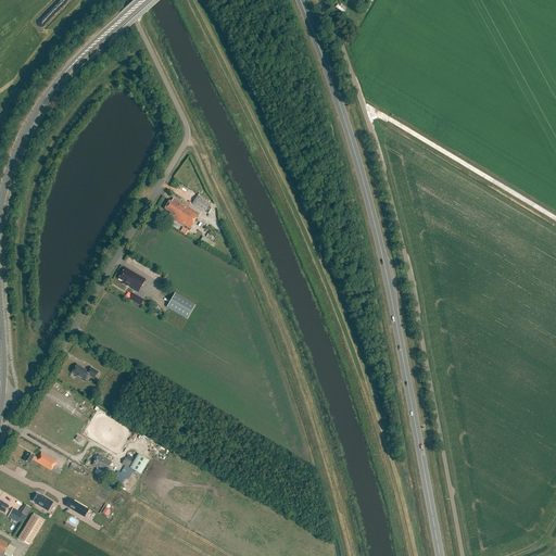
[(336,8),(343,13),(345,11),(338,4),(336,8)]
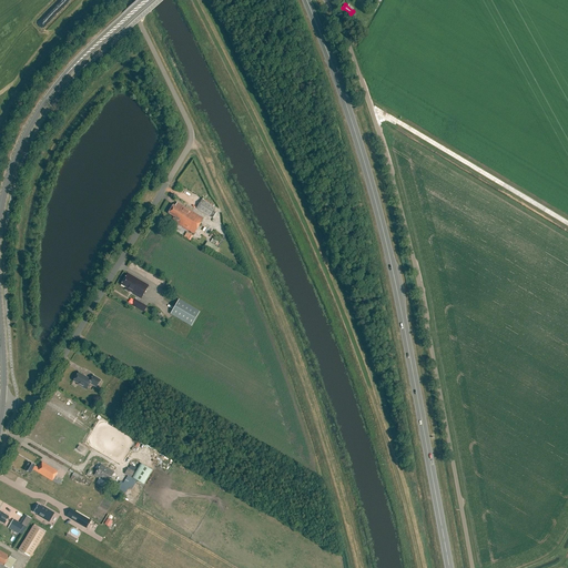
[(202,199),(196,208),(210,216),(215,208),(202,199)]
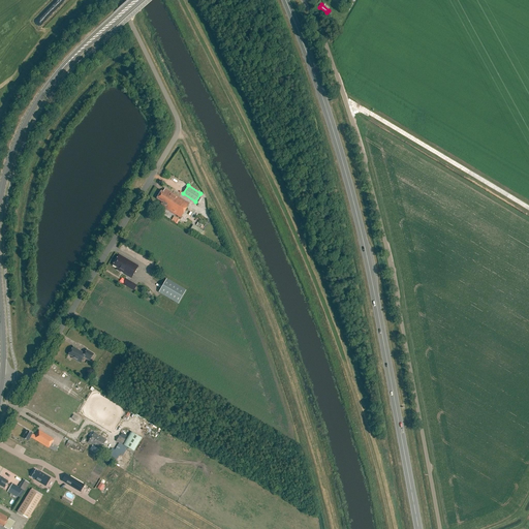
[(164,189),(163,192),(161,191),(156,198),(161,201),(160,204),(164,206),(163,208),(181,218),(189,204),(164,189)]
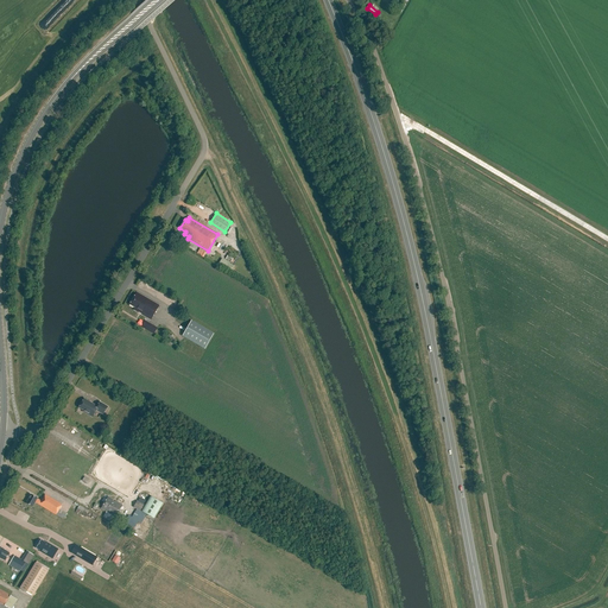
[(222,258),(219,265),(232,272),(235,265),(222,258)]
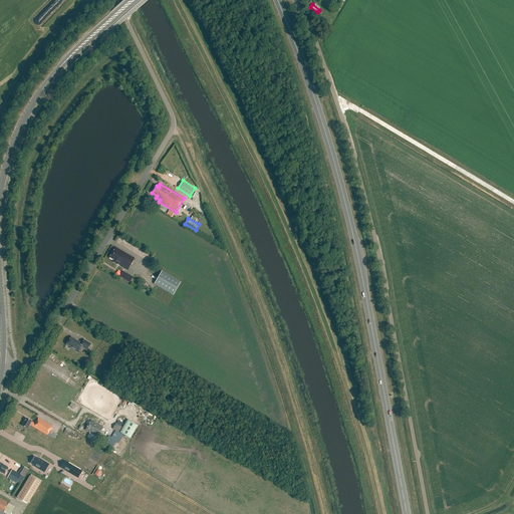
[(135,258),(115,247),(109,258),(113,260),(112,262),(127,270),(135,258)]
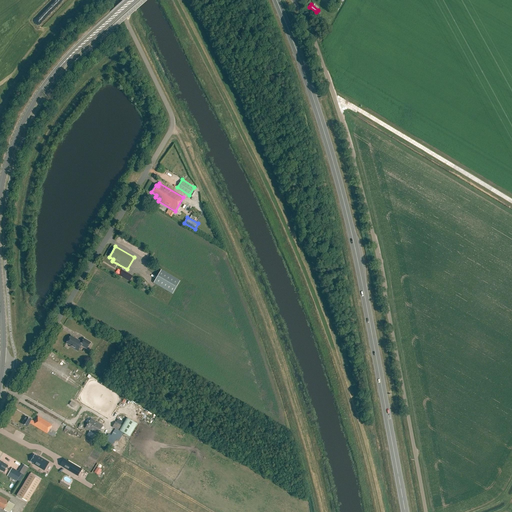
[(161,270),(153,283),(172,294),(180,281),(161,270)]
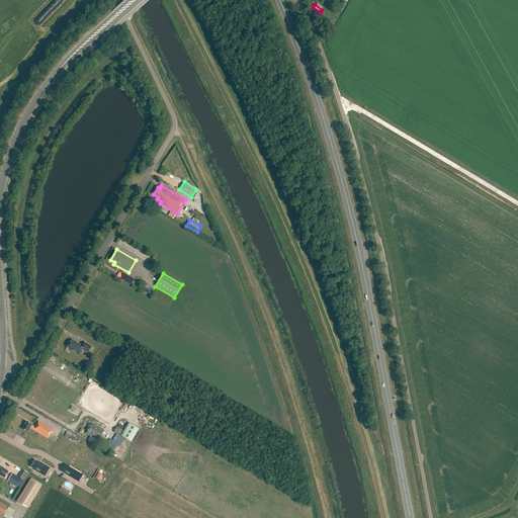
[(133,284),(135,281),(123,274),(121,278),(133,284)]
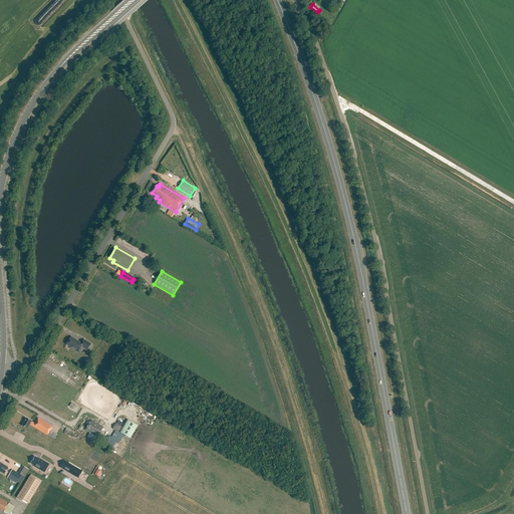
[(87,350),(91,344),(84,339),(82,343),(71,337),(69,339),(68,339),(66,342),(67,343),(66,344),(70,347),(70,348),(78,353),(81,347),(87,350)]
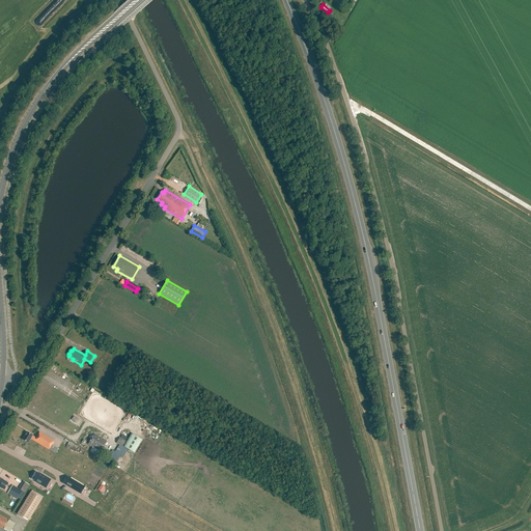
[(55,453),(58,449),(52,445),(54,441),(39,432),(36,438),(33,436),(27,431),(23,440),(28,443),(30,439),(55,453)]
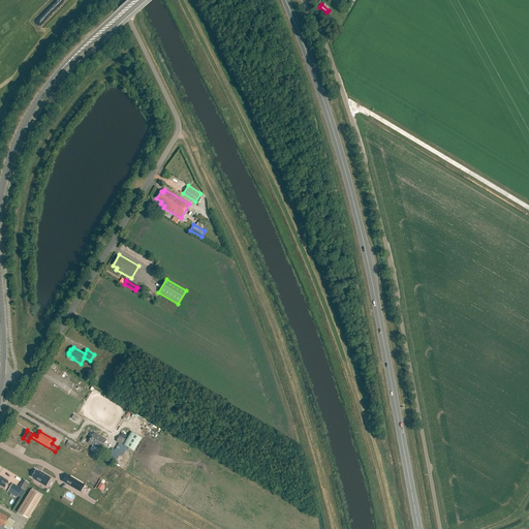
[(94,432),(88,442),(100,449),(106,440),(94,432)]
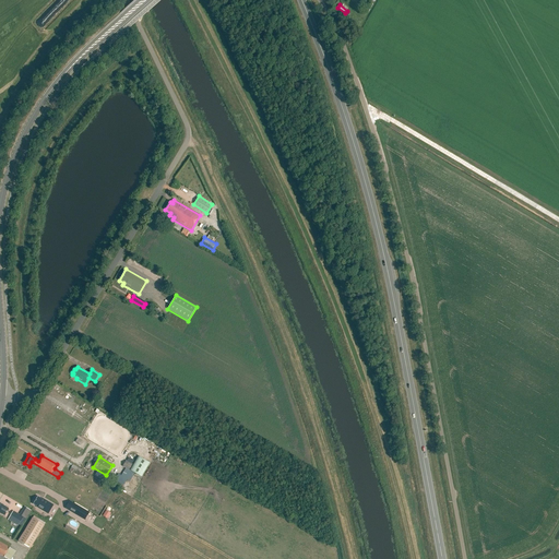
[(133,472),(138,464),(142,467),(145,462),(143,460),(140,458),(139,461),(135,459),(132,465),(129,471),(131,472),(133,472)]
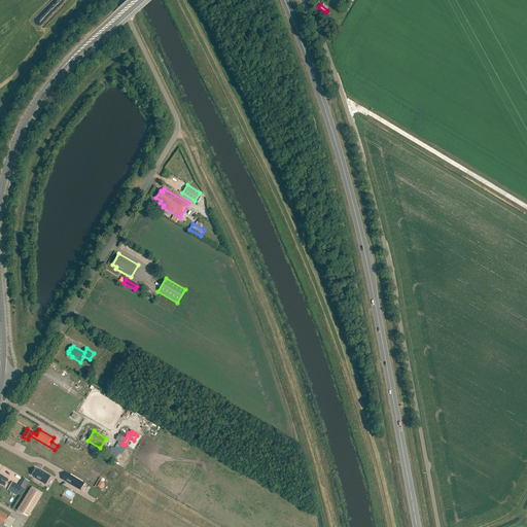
[(121,444),(125,438),(124,437),(119,435),(118,434),(115,440),(120,443),(121,444)]
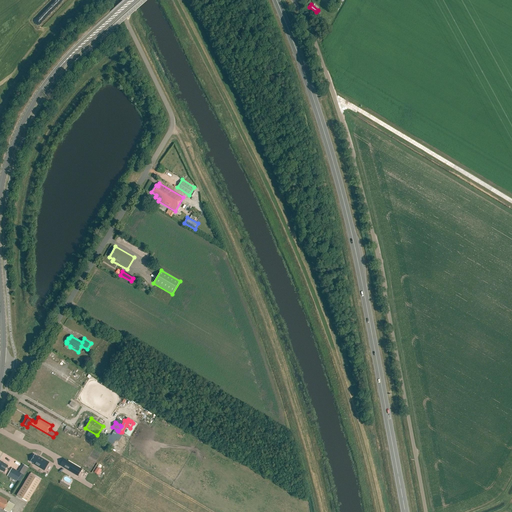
[(126,435),(130,428),(126,425),(122,432),(126,435)]
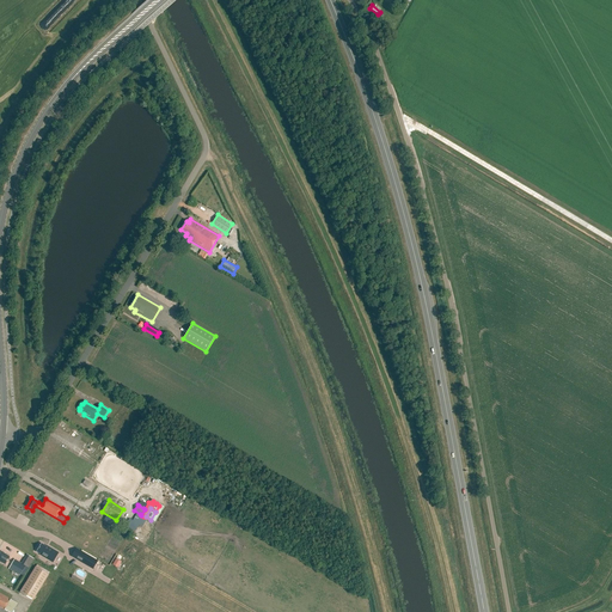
[(141,527),(146,520),(142,519),(144,516),(141,515),(140,514),(138,519),(135,516),(134,519),(133,521),(130,520),(126,527),(134,532),(139,525),(141,527)]
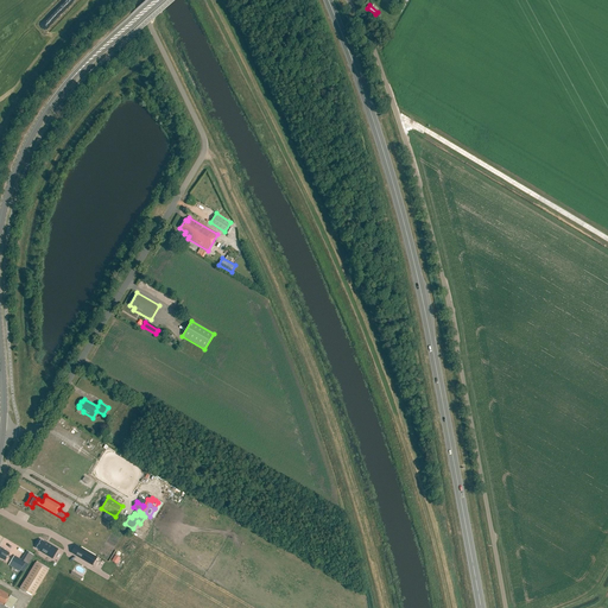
[(133,529),(125,524),(124,523),(120,527),(131,533),(133,529)]
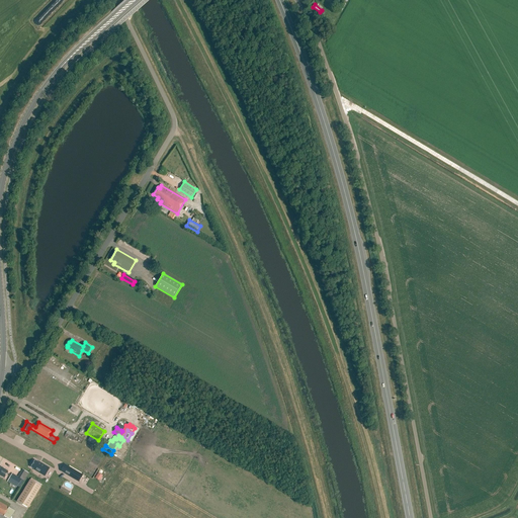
[(41,463),(34,460),(30,467),(34,469),(42,475),(48,466),(41,463)]
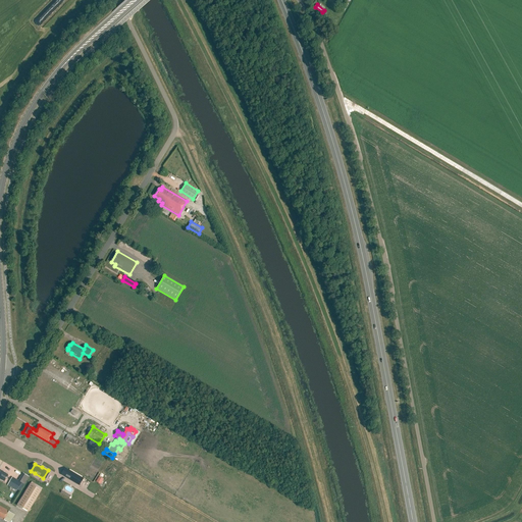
[(62,466),(59,471),(72,479),(75,474),(62,466)]
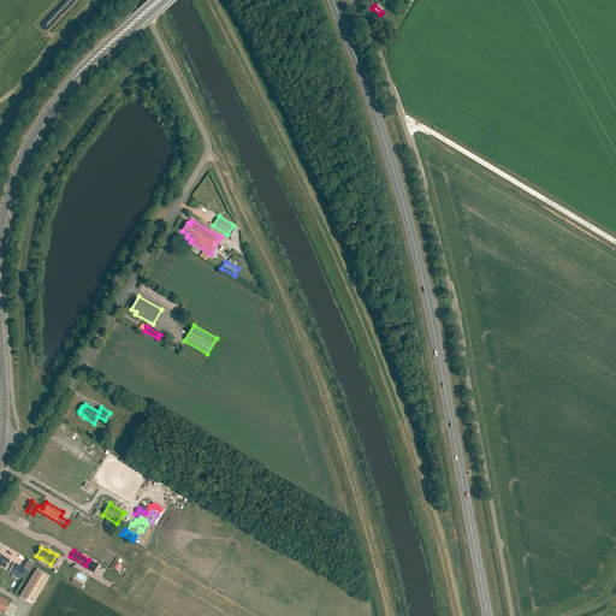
[(118,562),(113,568),(119,572),(123,564),(118,562)]
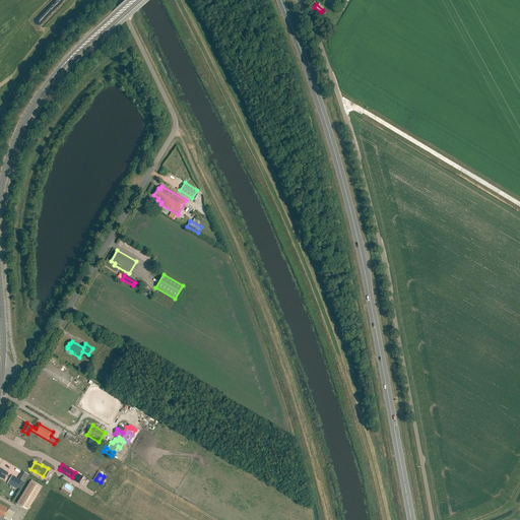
[(18,479),(12,475),(9,480),(18,486),(17,488),(19,490),(23,482),(18,479)]
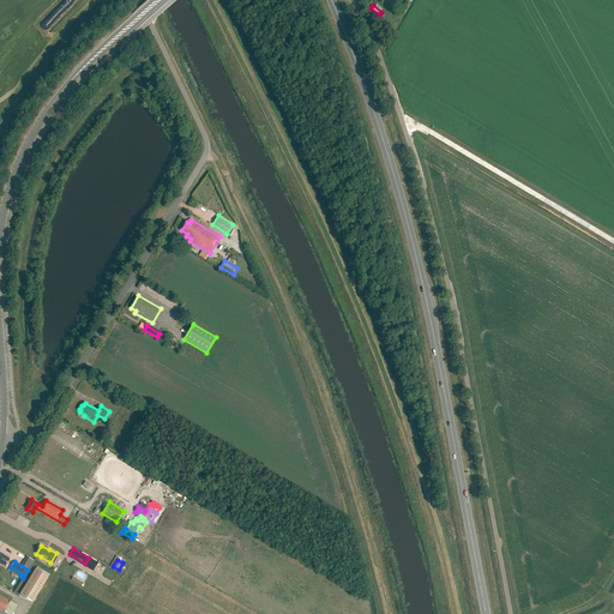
[(34,602),(49,577),(48,577),(50,575),(37,566),(36,569),(19,594),(34,602)]
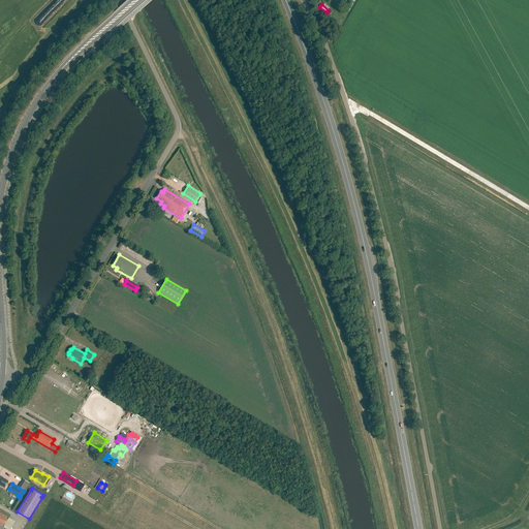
[(0,525),(3,527),(9,518),(0,512),(0,525)]
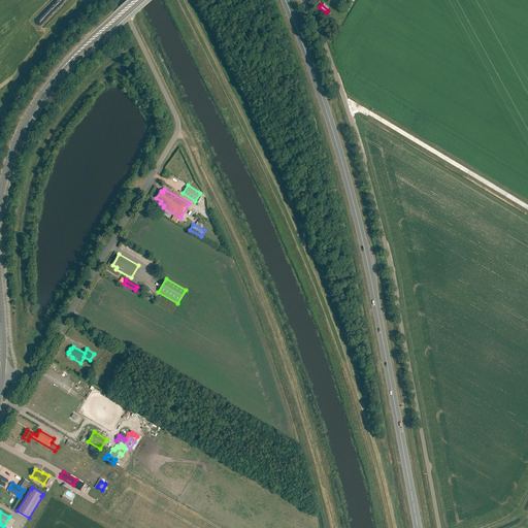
[(6,527),(10,527),(14,521),(9,517),(3,526),(6,527)]
